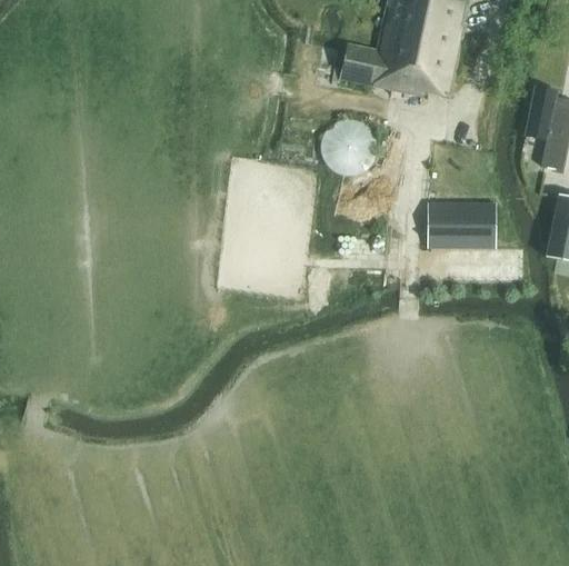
[(462,23),(467,0),(386,0),(376,50),(346,45),(339,79),(426,97),(427,93),(448,98),(465,23),(462,23)]
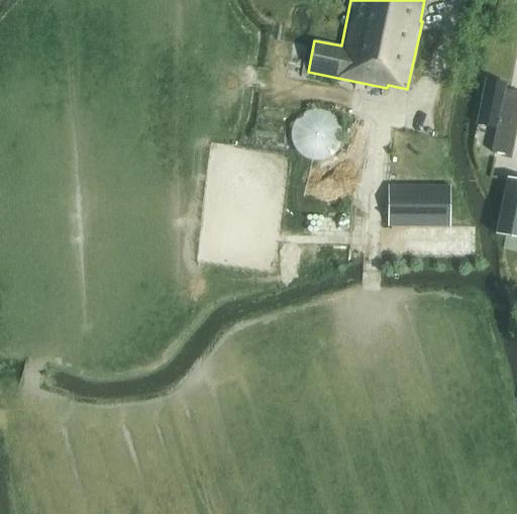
[(510,115),(513,101),(508,94),(503,93),(505,84),(486,80),(477,123),(496,127),(498,118),(502,119),(510,115)]
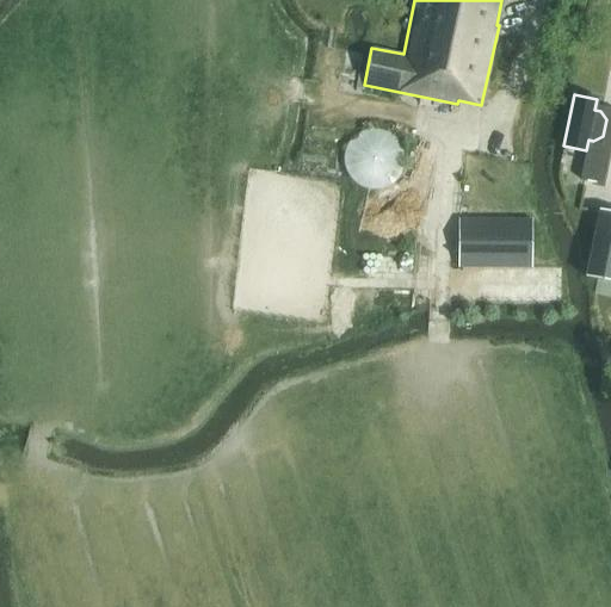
[(345,148),(344,154),(343,160),(344,167),(346,173),(351,178),(356,183),(360,186),(366,187),(374,189),(380,187),(386,186),(392,183),(396,178),(400,172),(402,166),(403,160),(402,154),(401,147),(397,141),(394,136),(388,132),(382,130),(376,129),(370,129),(363,130),(357,132),(352,137),(349,142),(345,148)]
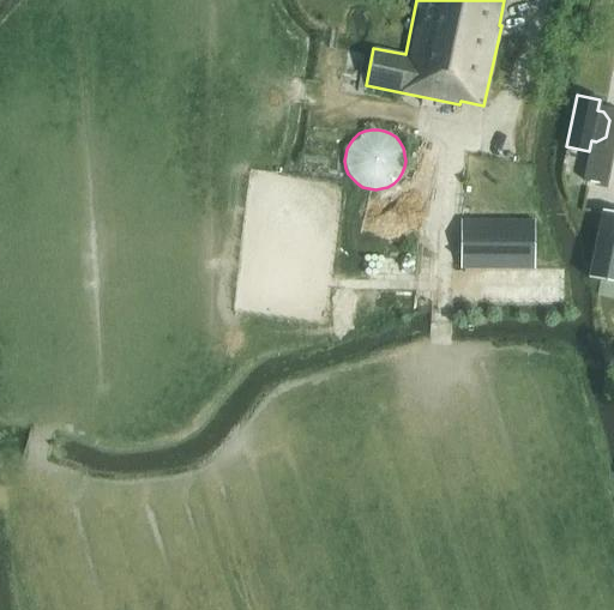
[(613,213),(602,211),(589,277),(601,279),(597,294),(613,296),(613,213)]
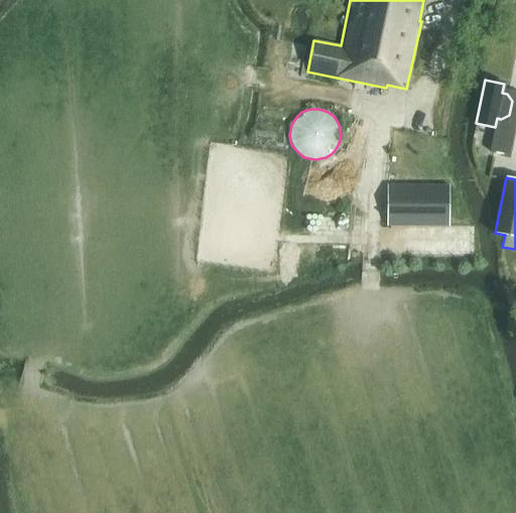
[(387,183),(387,226),(448,226),(448,183),(387,183)]
